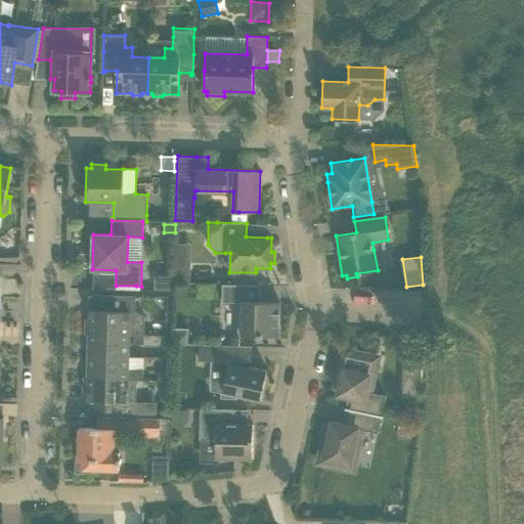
[(173,277),(173,282),(189,284),(190,271),(185,267),(174,267),(173,277)]
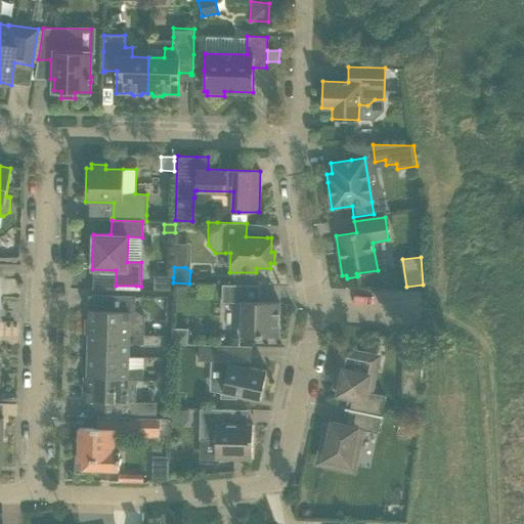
[(155,276),(155,291),(173,292),(173,282),(173,277),(155,276)]
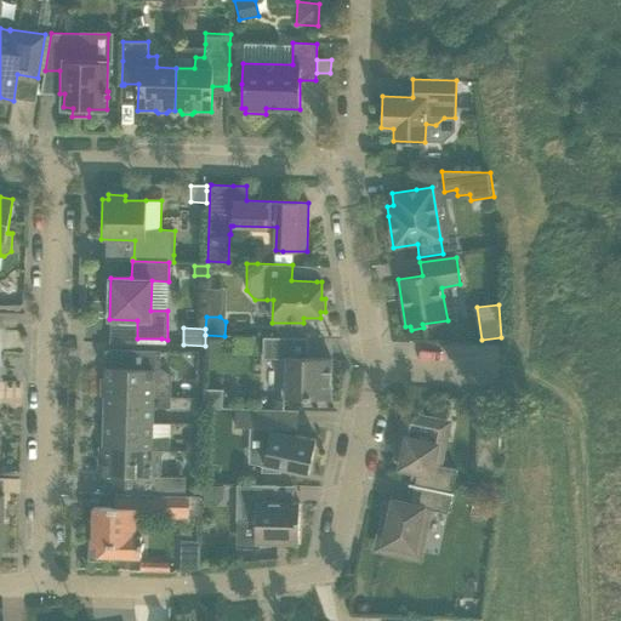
[(283,358),(281,397),(330,398),(331,358),(307,357),(307,339),(263,337),(263,358),(283,358)]
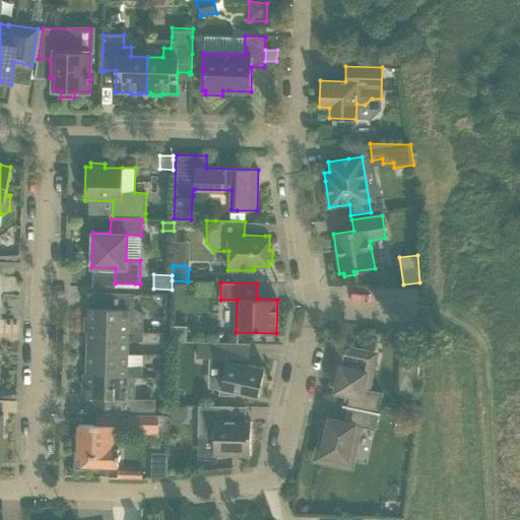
[(85,316),(85,330),(88,330),(137,332),(137,331),(143,331),(143,315),(134,308),(134,294),(128,294),(93,293),(93,308),(88,308),(88,316),(85,316)]
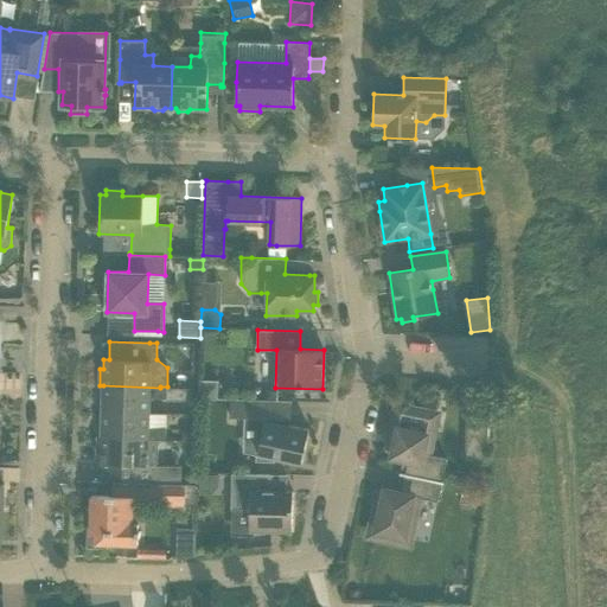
[(217,397),(218,379),(199,378),(199,397),(217,397)]
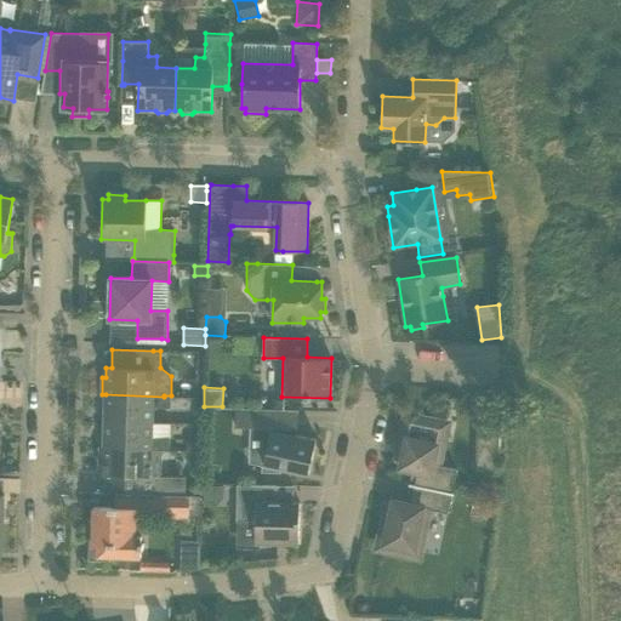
[(104,421),(152,422),(153,408),(171,408),(171,396),(164,396),(164,397),(102,394),(102,396),(106,396),(104,421)]
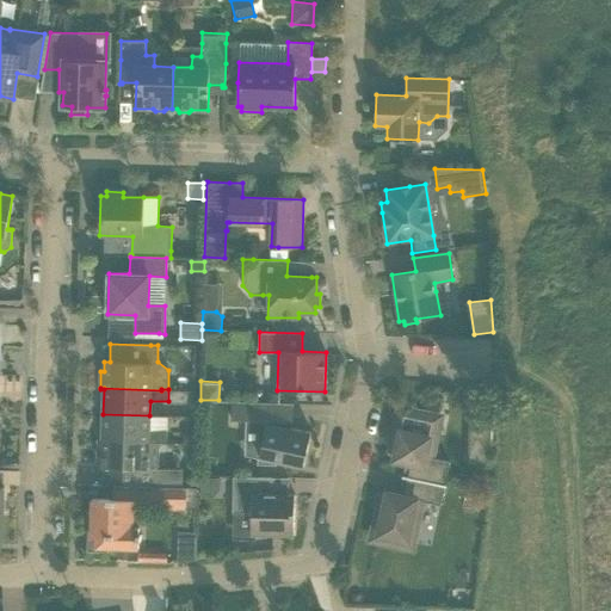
[(181,402),(192,402),(192,390),(181,390),(181,402)]
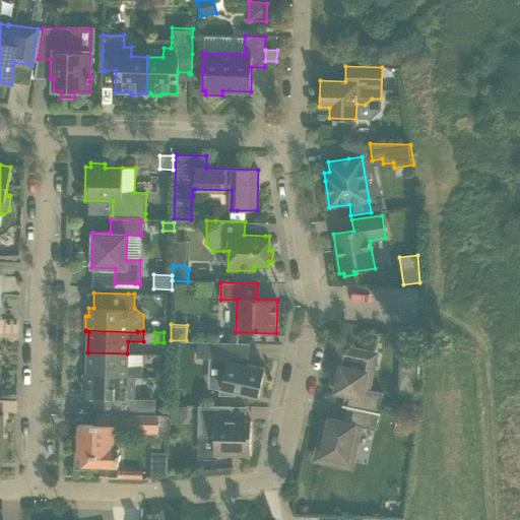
[(236,391),(239,392),(258,396),(264,368),(247,364),(247,359),(249,359),(250,343),(198,342),(197,358),(226,359),(219,390),(219,395),(235,395),(236,391)]
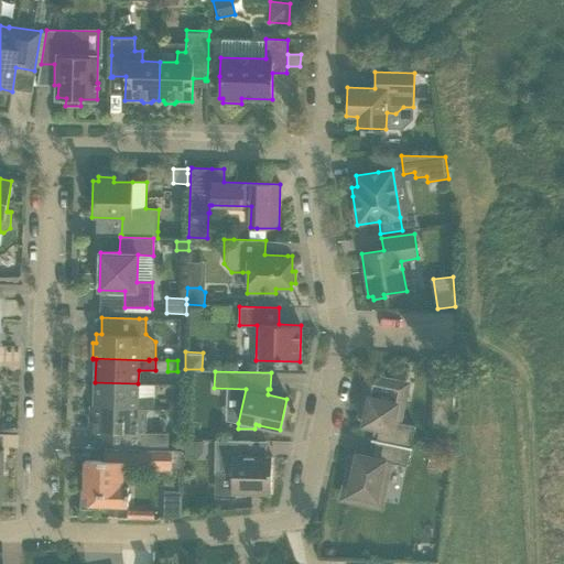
[(371,440),(412,448),(412,447),(411,447),(415,426),(399,422),(403,401),(398,399),(401,382),(368,375),(358,418),(365,419),(364,424),(379,427),(377,441),(371,440)]
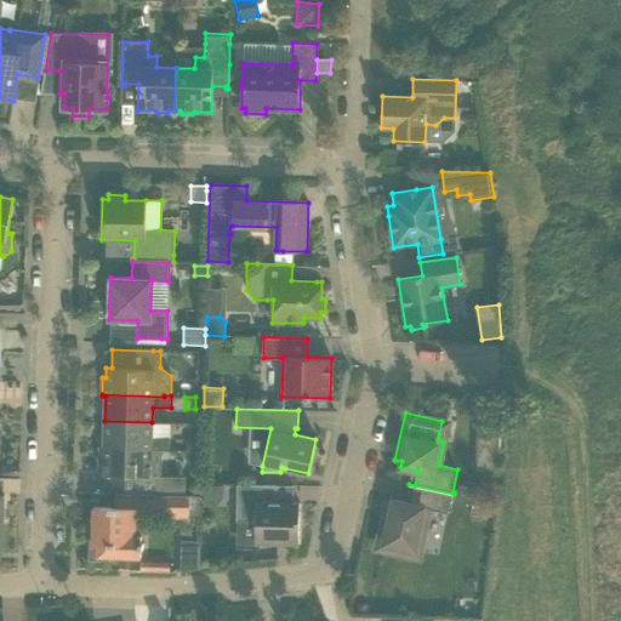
[(104,421),(103,448),(163,449),(163,450),(169,450),(170,438),(152,438),(152,422),(104,421)]
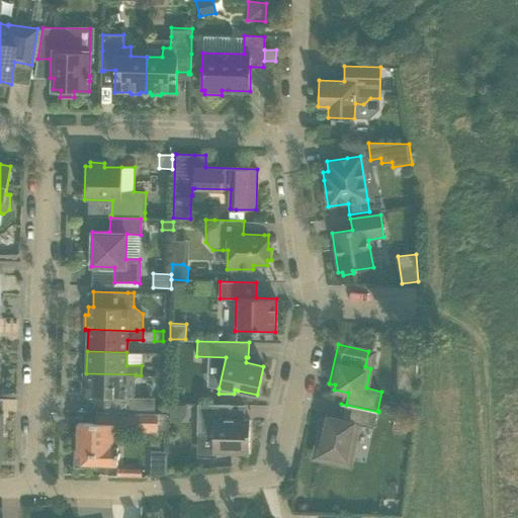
[(156,370),(156,376),(167,376),(167,365),(160,365),(156,370)]
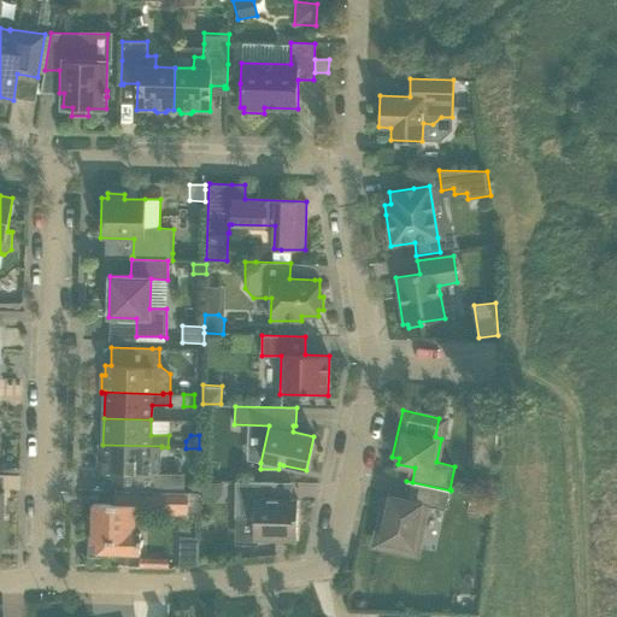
[(100,445),(99,462),(103,462),(103,471),(124,472),(123,489),(156,491),(156,476),(160,472),(160,457),(162,447),(162,446),(103,445),(100,445)]
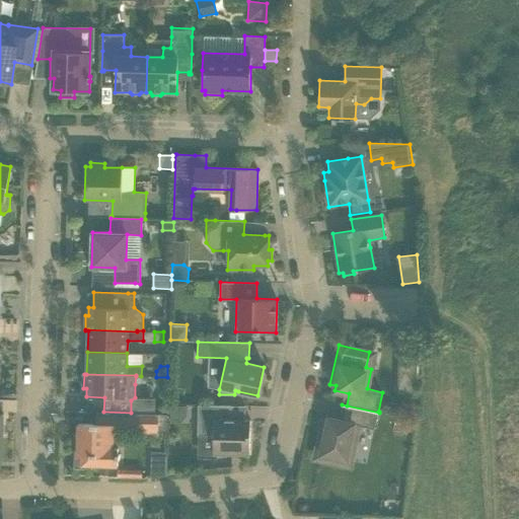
[(213,453),(249,454),(250,420),(230,420),(230,405),(198,404),(198,435),(214,435),(213,453)]
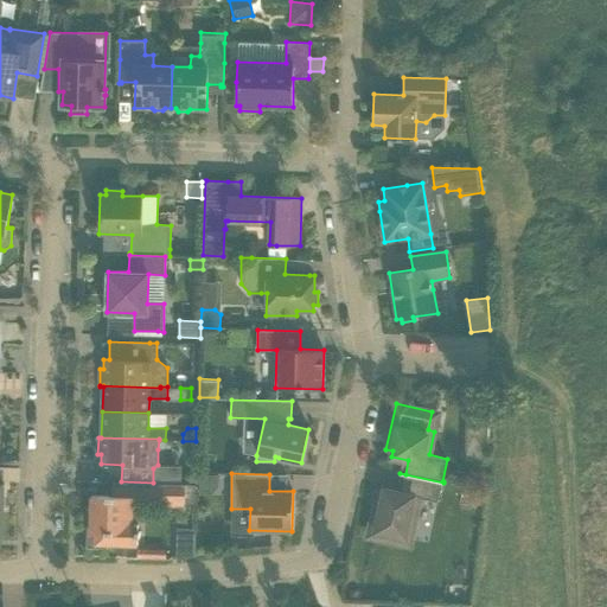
[(443,483),(400,473),(400,474),(404,475),(401,492),(384,489),(383,496),(376,493),(369,530),(378,532),(377,540),(400,544),(401,537),(411,540),(420,498),(438,502),(441,483),(443,484),(443,483)]
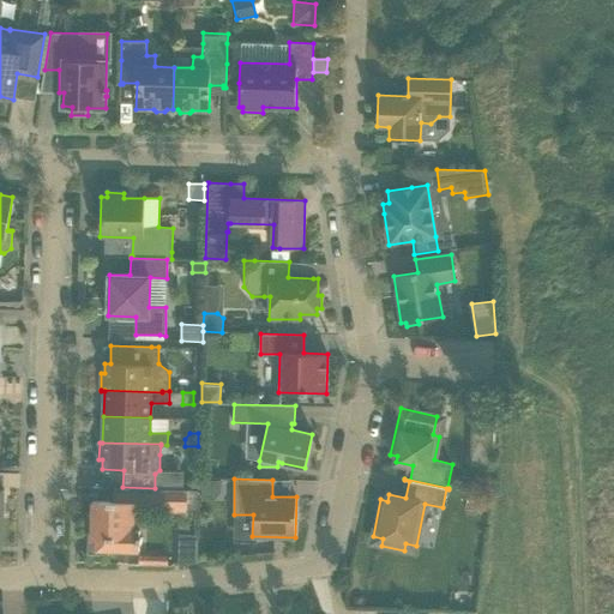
[(202,482),(200,501),(212,501),(220,494),(220,482),(202,482)]
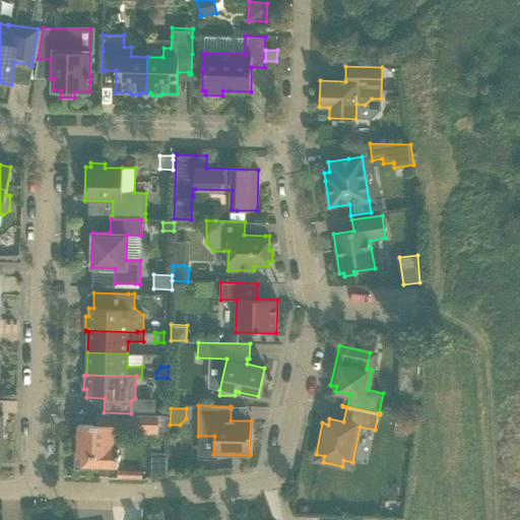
[(75,436),(74,451),(77,451),(77,468),(92,469),(92,465),(118,466),(118,449),(113,449),(114,432),(157,433),(157,430),(158,414),(153,414),(131,413),(104,412),(96,412),(96,425),(78,425),(78,436),(75,436)]
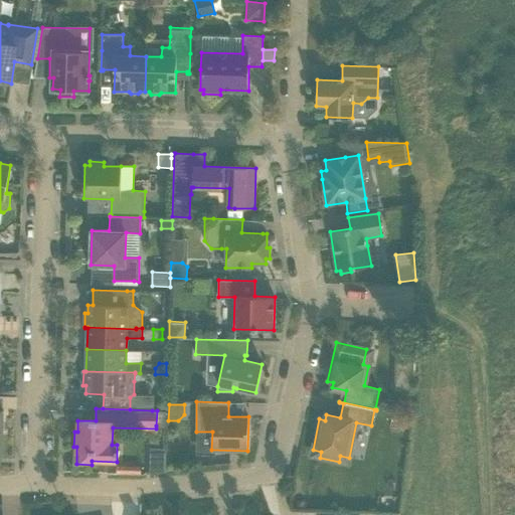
[(156,425),(156,428),(166,428),(166,410),(157,410),(156,425)]
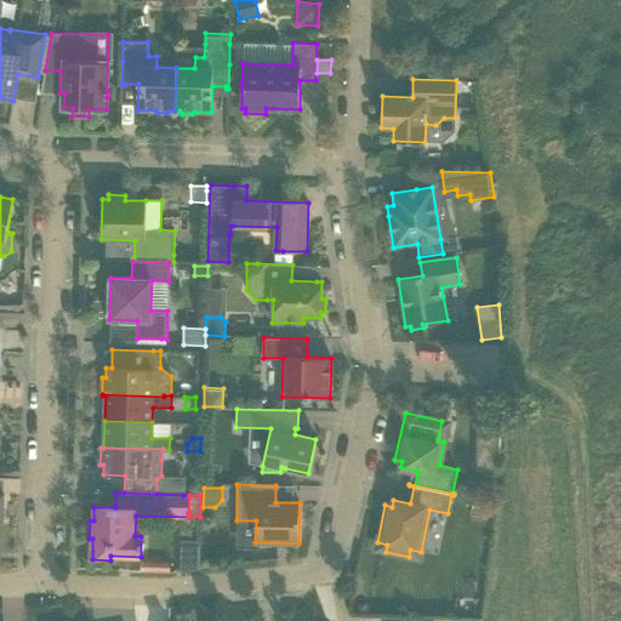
[(472,503),(471,514),(489,516),(490,505),(472,503)]
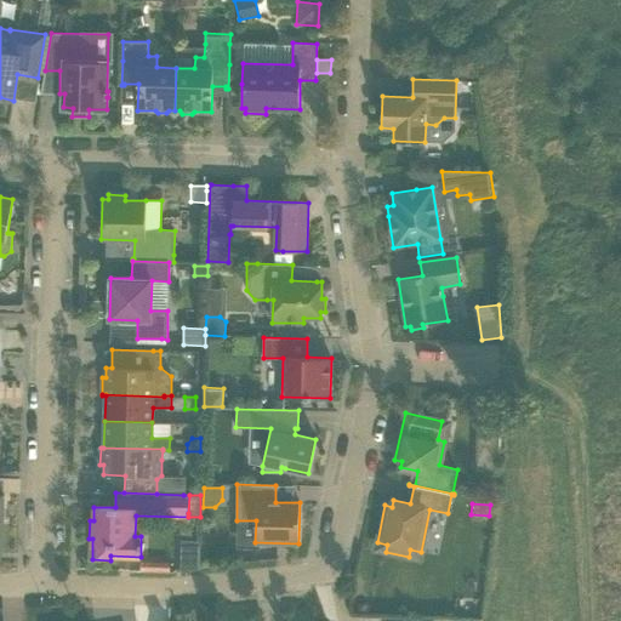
[(181,540),(180,571),(199,569),(199,541),(181,540)]
